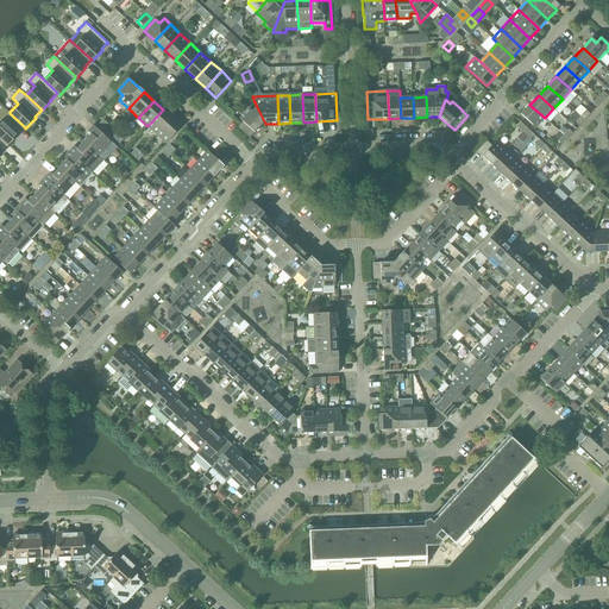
[(545,118),(529,105),(521,114),(535,127),(545,118)]
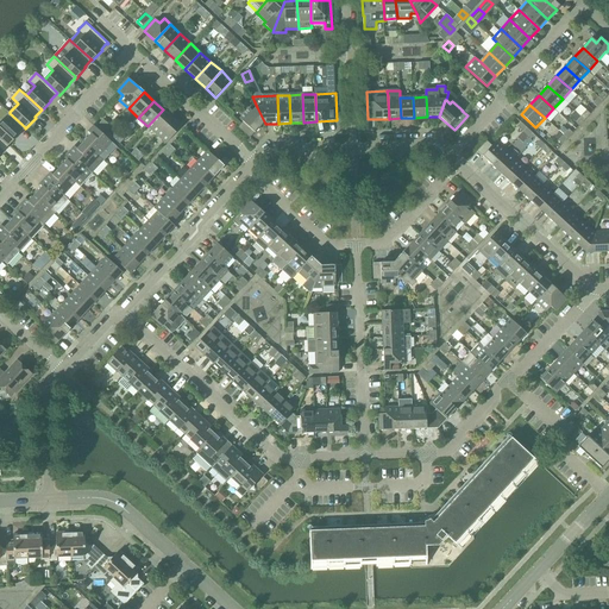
[(0,136),(10,144),(8,145),(10,145),(19,135),(25,127),(10,113),(10,112),(4,107),(0,110),(0,118),(2,120),(0,123),(0,136)]
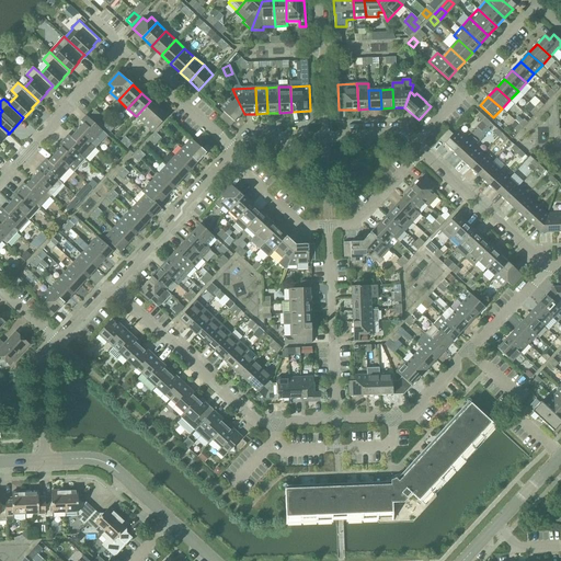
[(230,100),(221,110),(225,112),(220,117),(231,127),(243,114),(244,114),(237,99),(233,103),(230,100)]
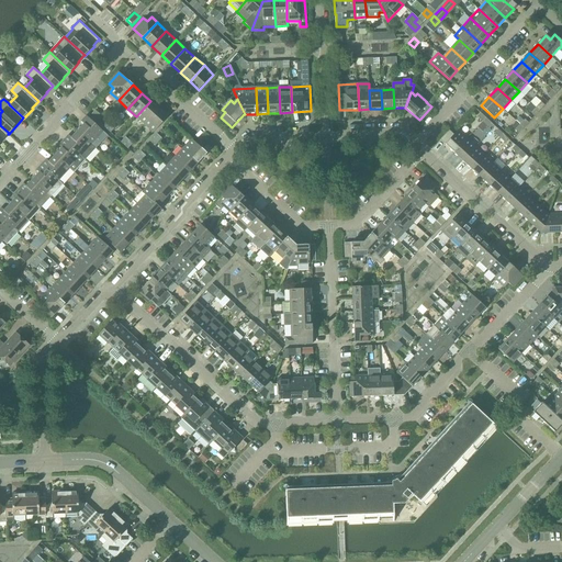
[(145,124),(159,109),(150,101),(136,116),(145,124)]
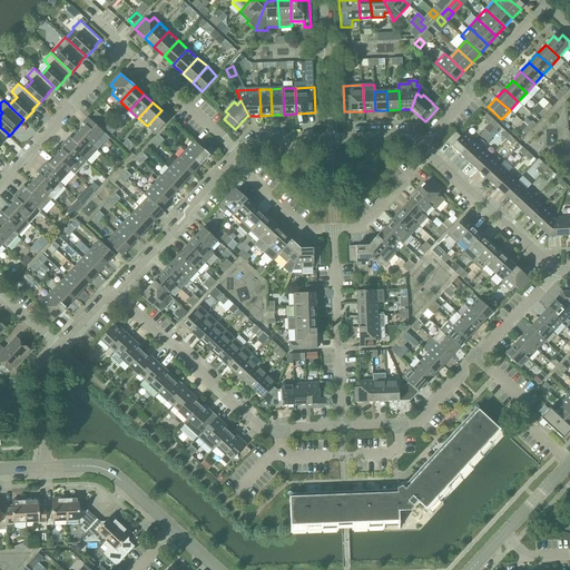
[(156,135),(170,119),(161,110),(147,126),(156,135)]
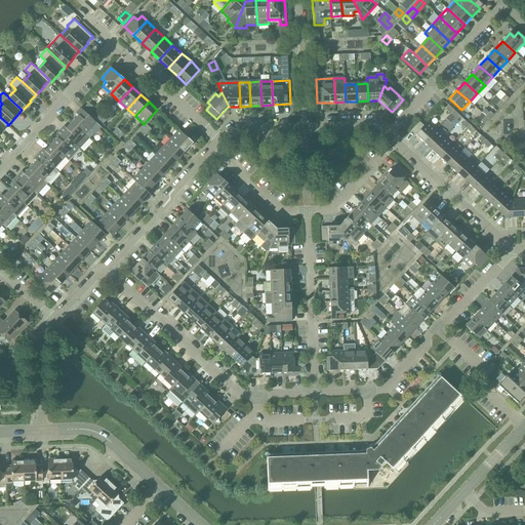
[(88,103),(85,107),(91,113),(94,109),(88,103)]
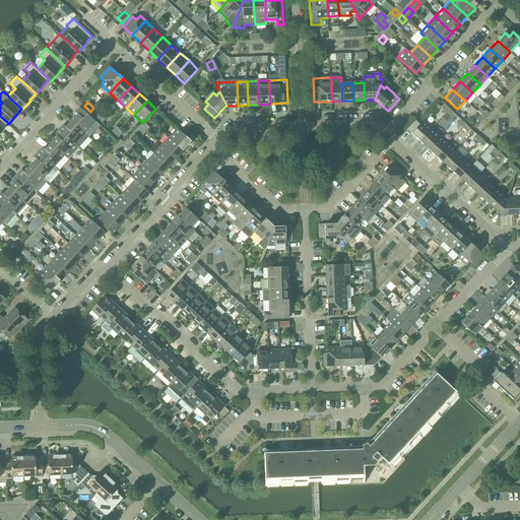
[(96,122),(80,107),(75,112),(78,115),(72,121),(86,133),(96,122)]
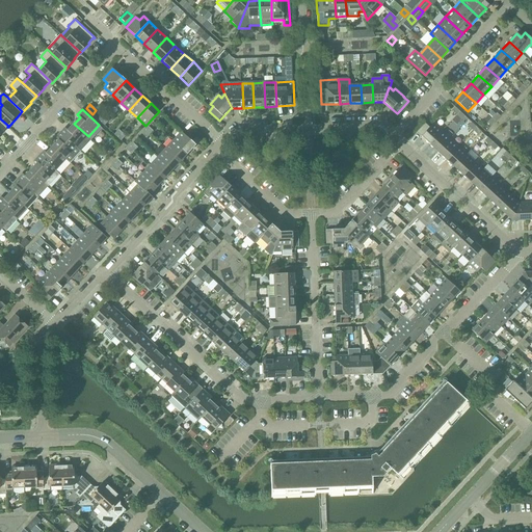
[(61,132),(81,152),(91,140),(88,136),(74,124),(69,130),(65,128),(61,132)]
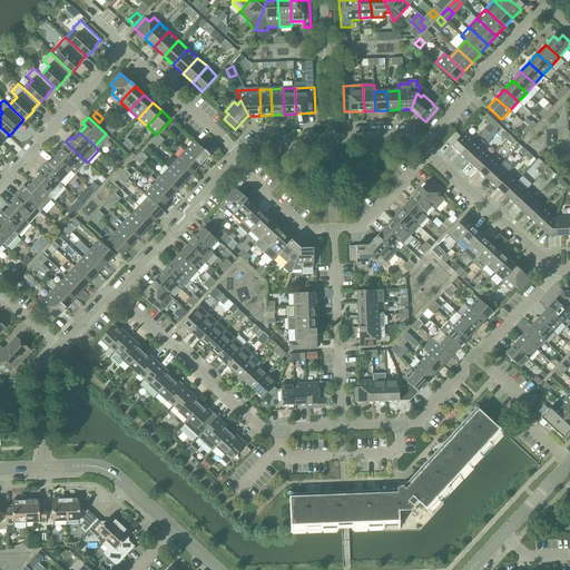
[(460,155),(473,140),(464,133),(460,136),(455,133),(446,141),(460,155)]
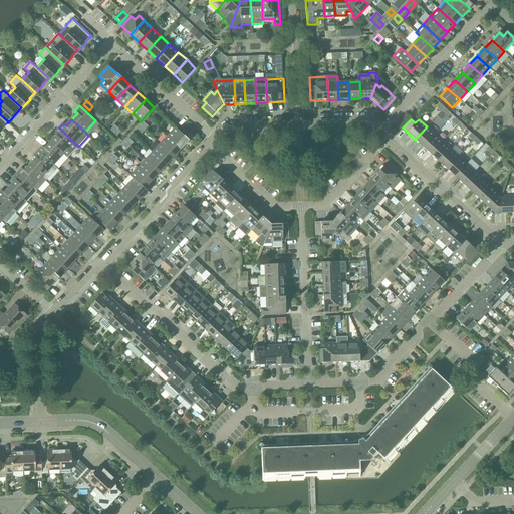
[(427,126),(415,140),(423,147),(435,135),(427,126)]
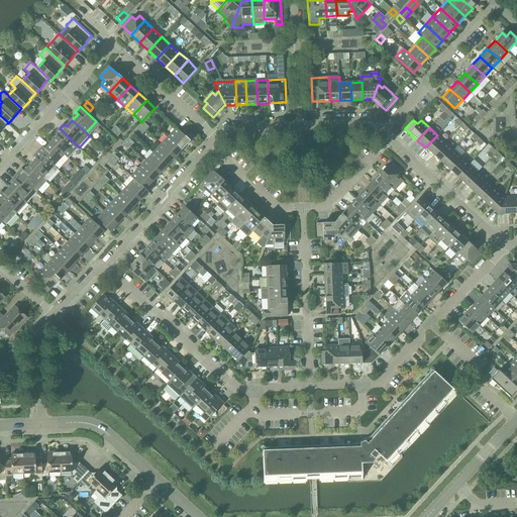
[(52,142),(66,154),(69,158),(79,147),(60,128),(55,134),(58,136),(52,142)]
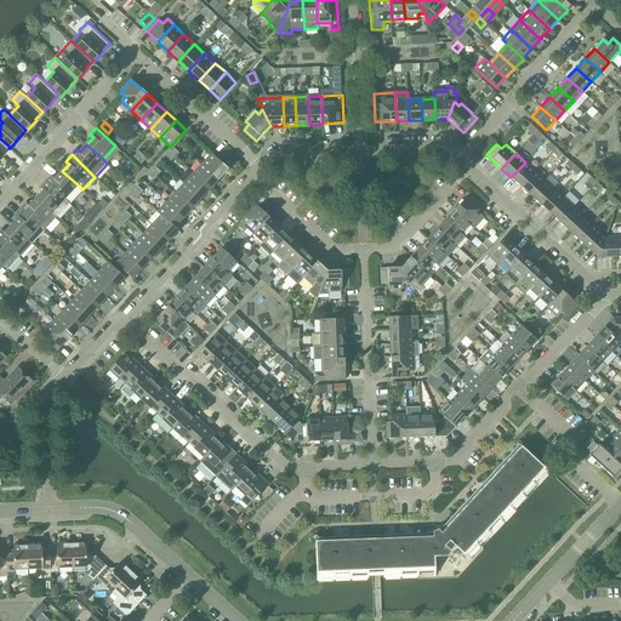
[(203,164),(221,178),(234,164),(229,160),(224,165),(212,154),(203,164)]
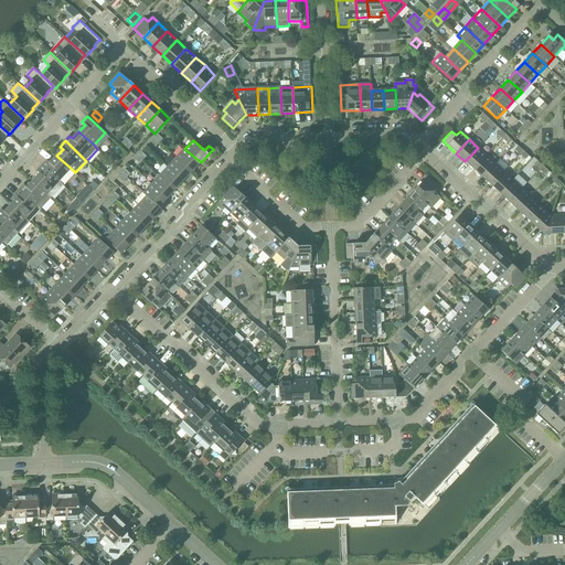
[(478,148),(465,161),(473,169),(487,156),(478,148)]
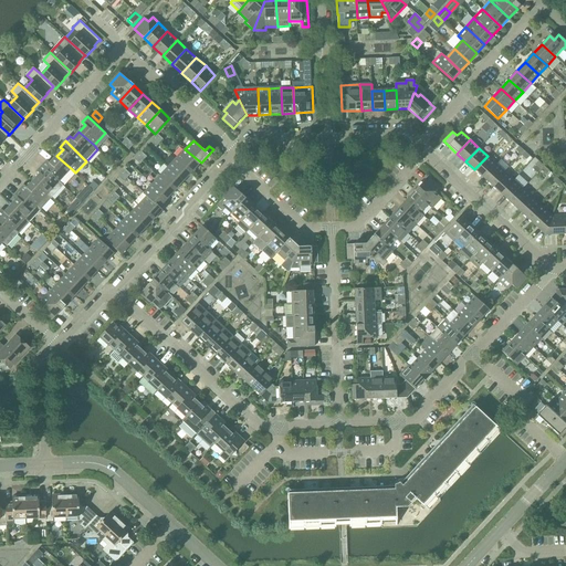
[(177,158),(192,171),(201,163),(185,149),(177,158)]
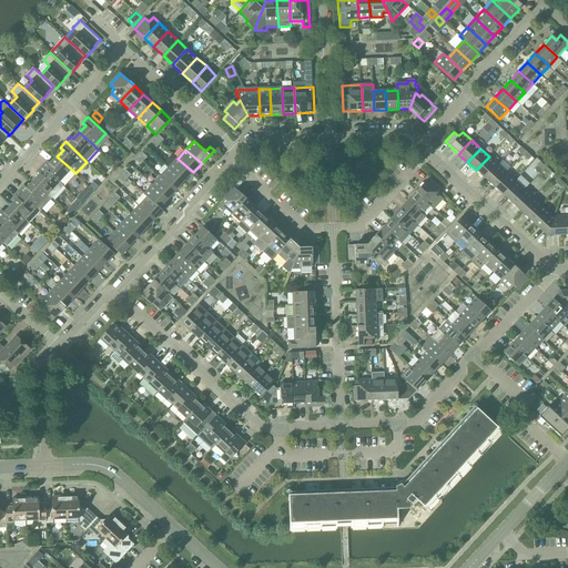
[(60,182),(72,170),(57,156),(50,163),(48,161),(42,166),(60,182)]
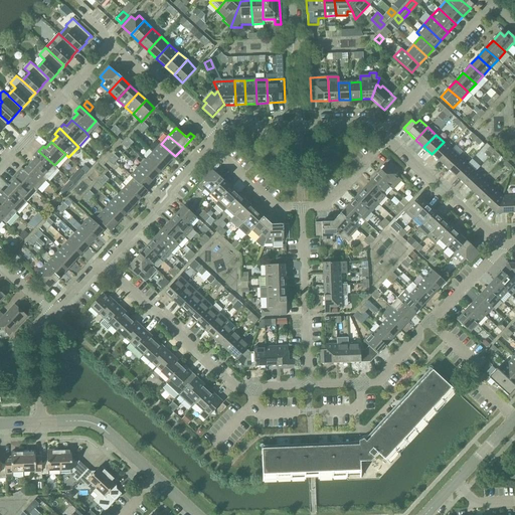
[(440,162),(452,150),(444,142),(432,154),(440,162)]
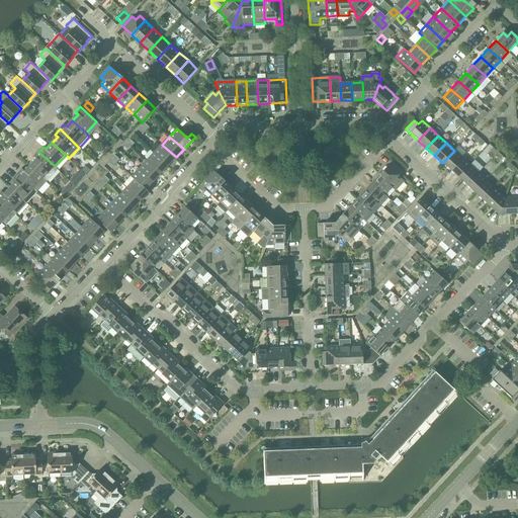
[(154,153),(169,165),(176,157),(162,145),(154,153)]
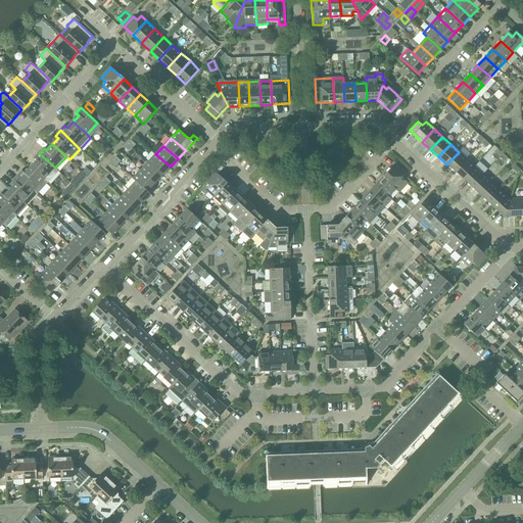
[(459,152),(446,164),(455,172),(466,159),(459,152)]
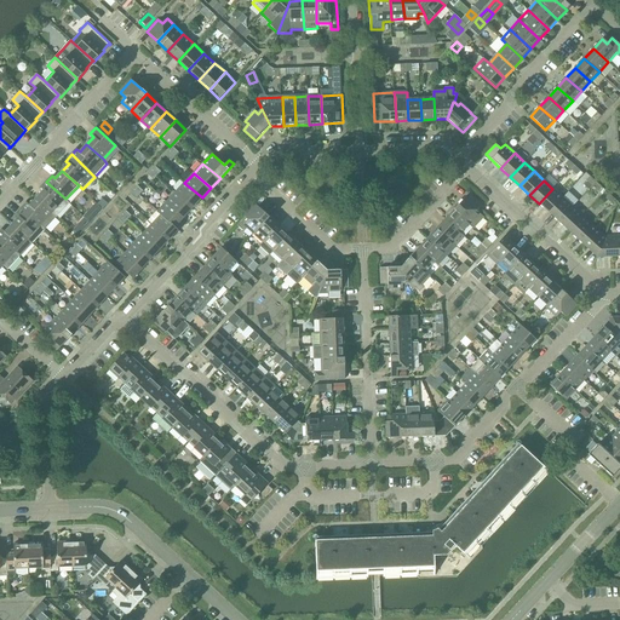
[(38,197),(58,217),(70,204),(65,199),(46,182),(41,188),(44,190),(38,197)]
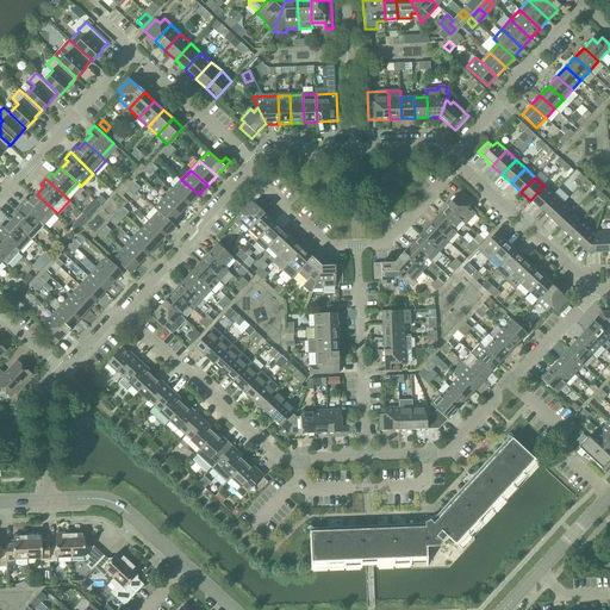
[(173,190),(190,204),(199,194),(181,180),(173,190)]
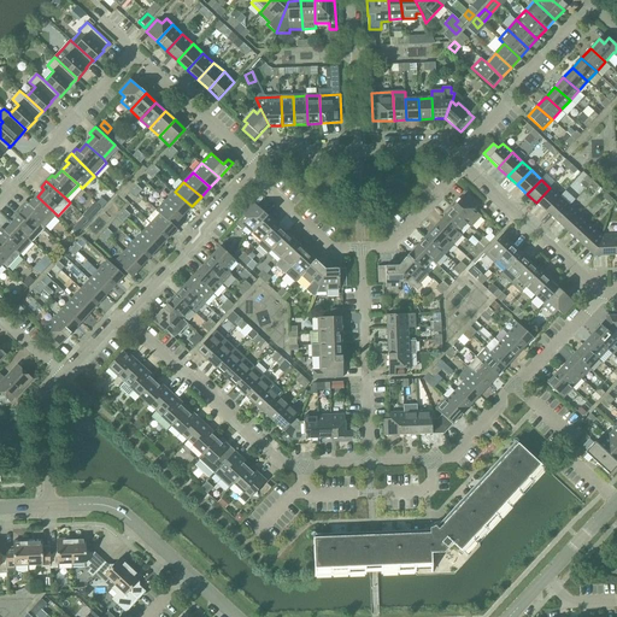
[(546,212),(559,197),(550,188),(536,203),(546,212)]
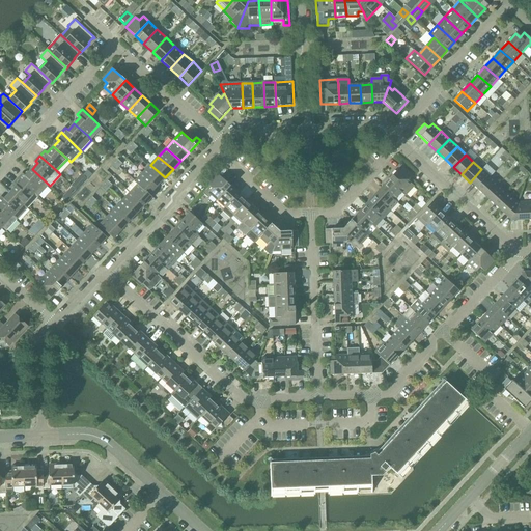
[(143,173),(158,186),(165,177),(150,165),(143,173)]
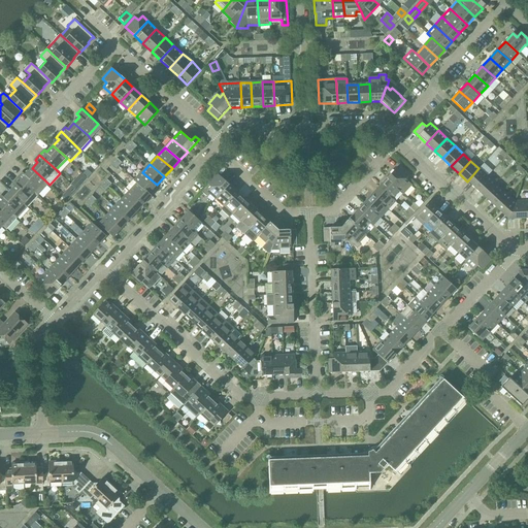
[(413,186),(409,183),(405,179),(409,174),(399,165),(387,178),(400,191),(404,194),(413,186)]
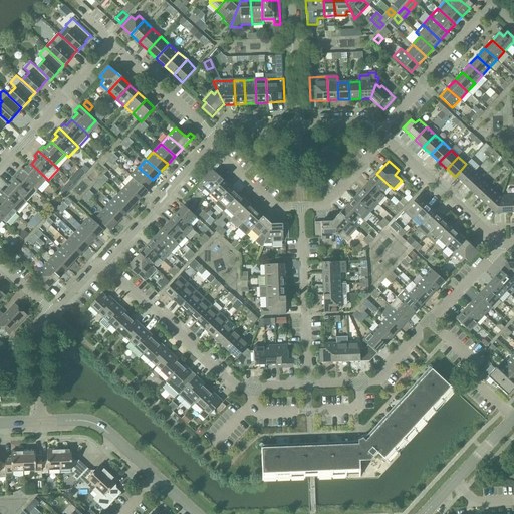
[(18,173),(38,191),(48,180),(31,164),(25,171),(22,168),(18,173)]
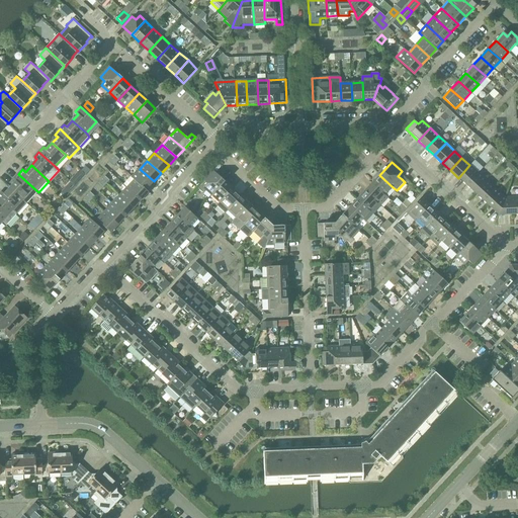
[(469,165),(458,178),(466,185),(479,173),(469,165)]
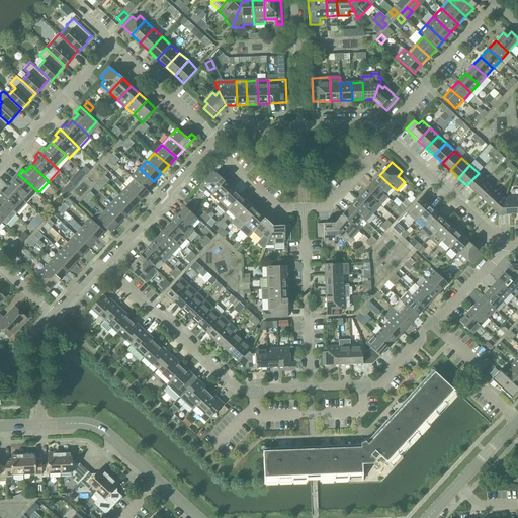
[(76,185),(86,174),(81,169),(70,180),(76,185)]
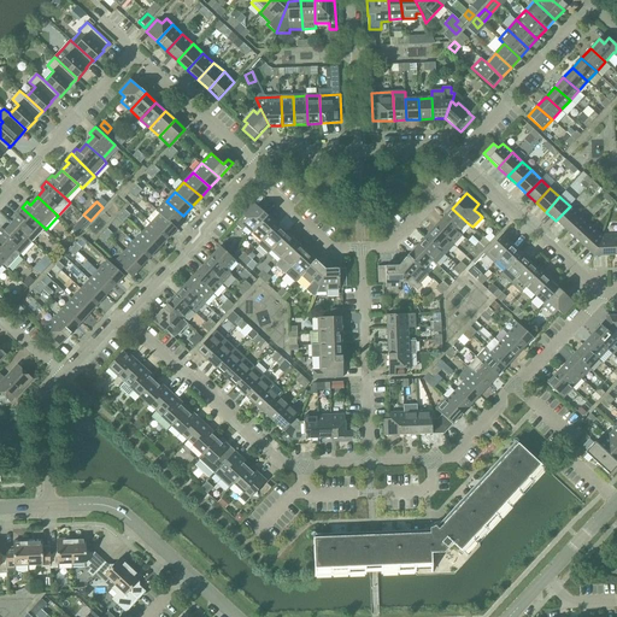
[(183,216),(166,201),(157,211),(160,215),(160,213),(175,225),(183,216)]
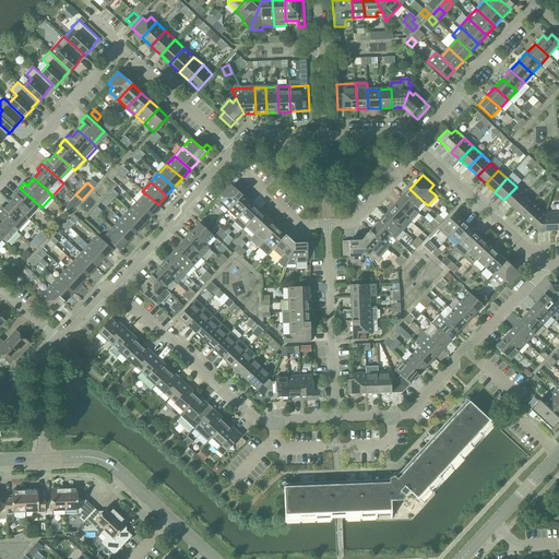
[(221,195),(213,203),(215,205),(217,207),(221,207),(223,205),(227,211),(241,195),(228,182),(217,193),(219,194),(221,195)]
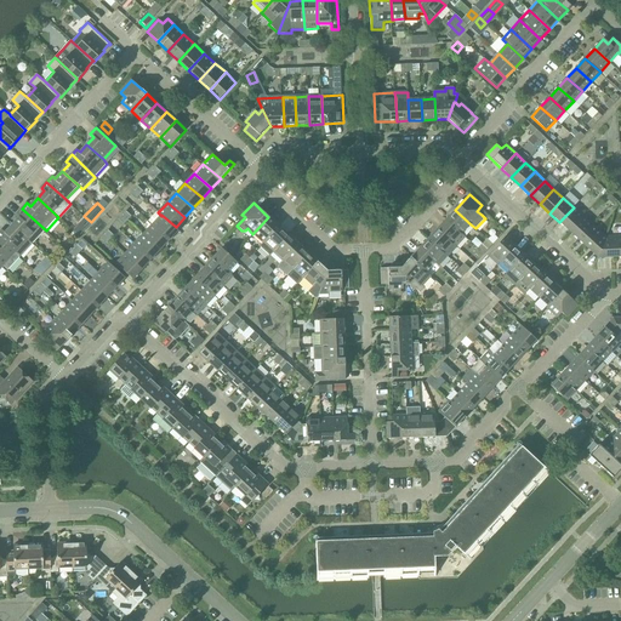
[(574,208),(559,222),(569,232),(584,216),(574,208)]
